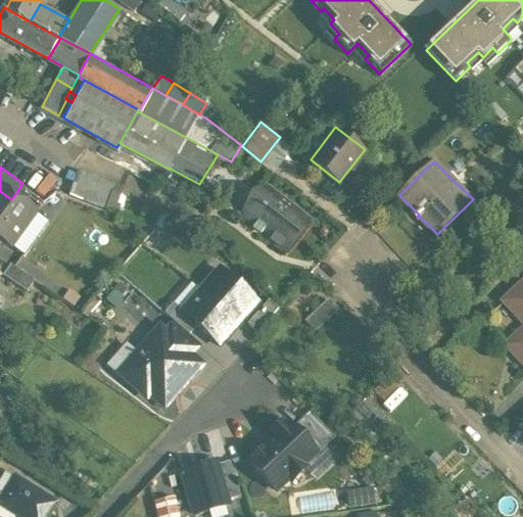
[(114,181),(80,168),(72,189),(106,202),(114,181)]
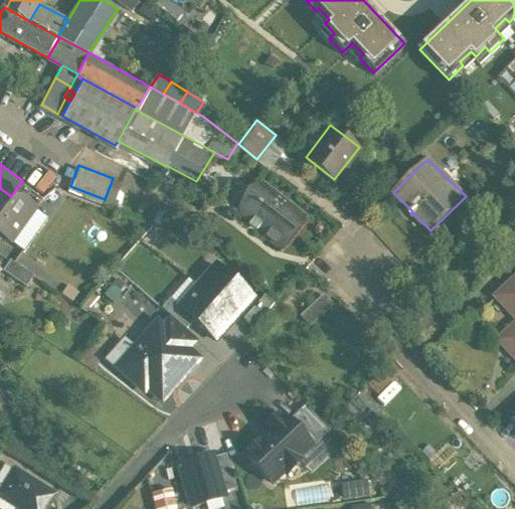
[(308,211),(261,175),(234,208),(282,244),(308,211)]
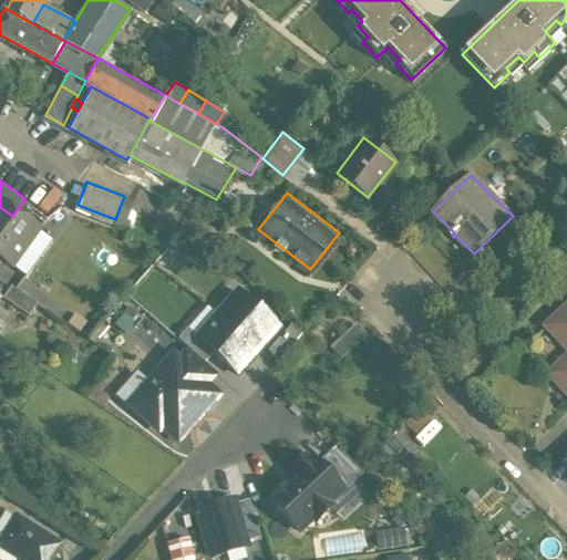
[(12,216),(0,207),(0,253),(11,262),(37,226),(16,211),(12,216)]
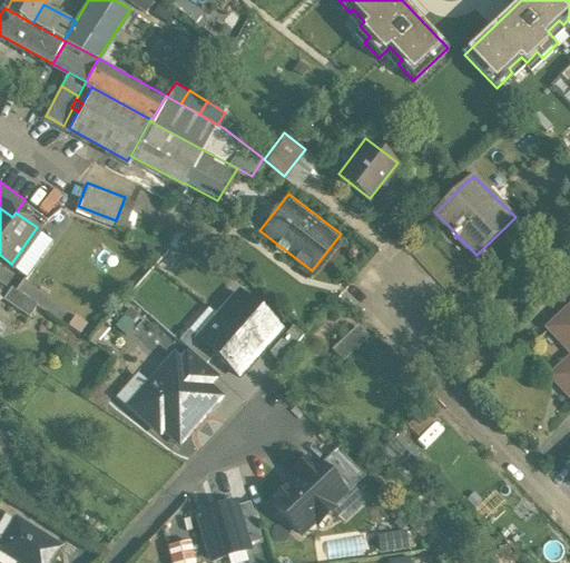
[(37,302),(11,284),(2,296),(28,314),(37,302)]
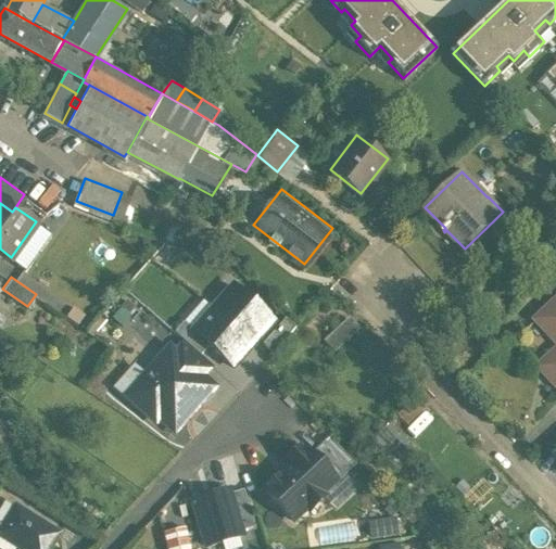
[(253,342),(273,319),(234,283),(213,306),(253,342)]
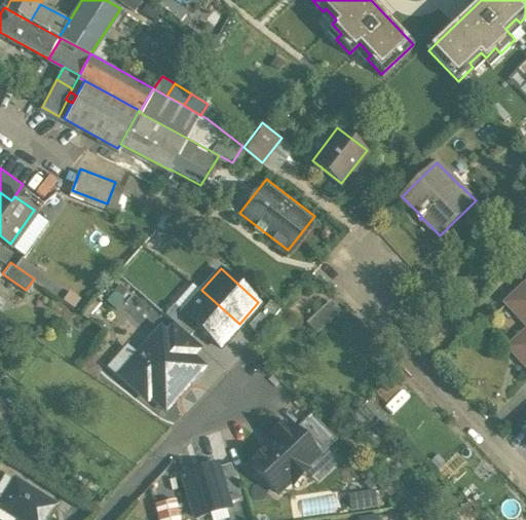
[(525,282),(508,299),(525,319),(525,345),(520,351),(519,353),(525,360),(525,282)]
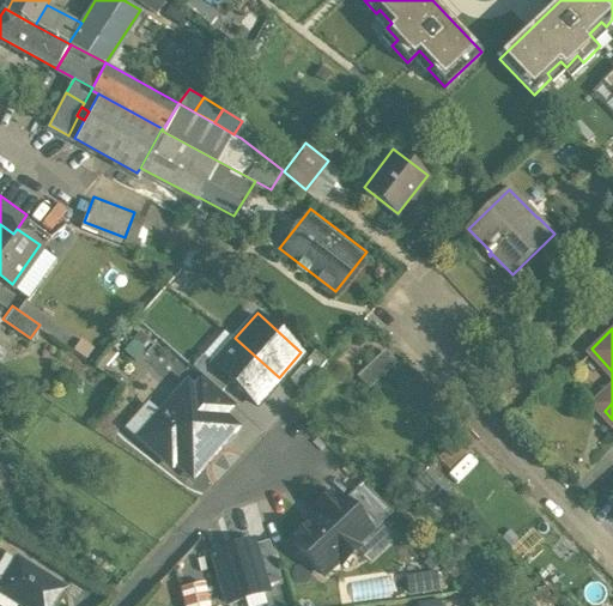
[(256,403),(279,377),(235,338),(212,363),(230,379),(256,403)]
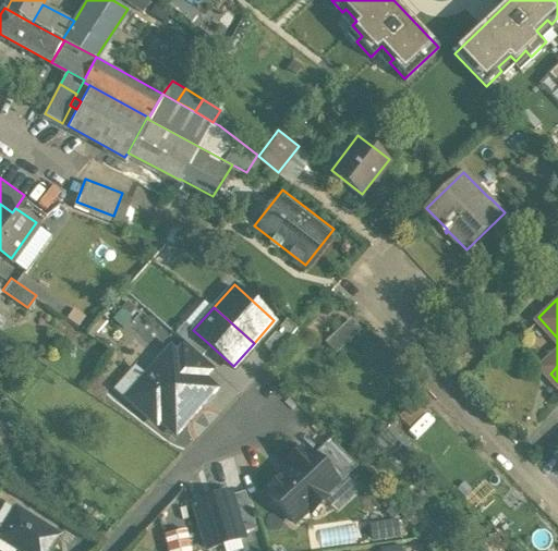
[(349,314),(324,338),(334,349),(360,325),(349,314)]
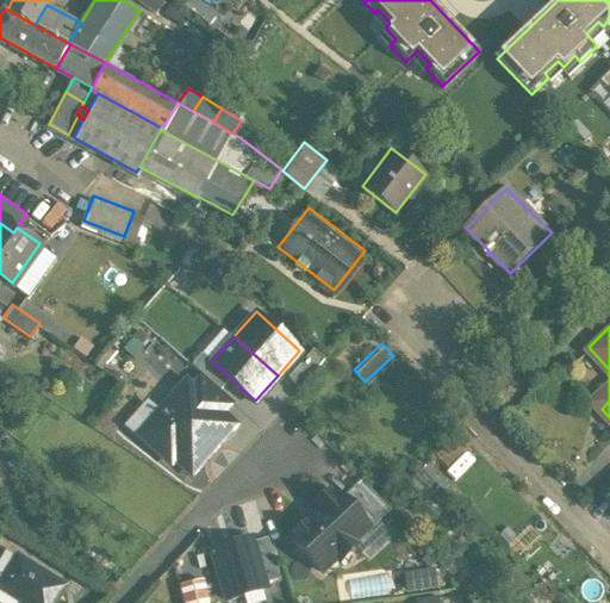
[(313,346),(287,374),(299,384),(324,356),(313,346)]
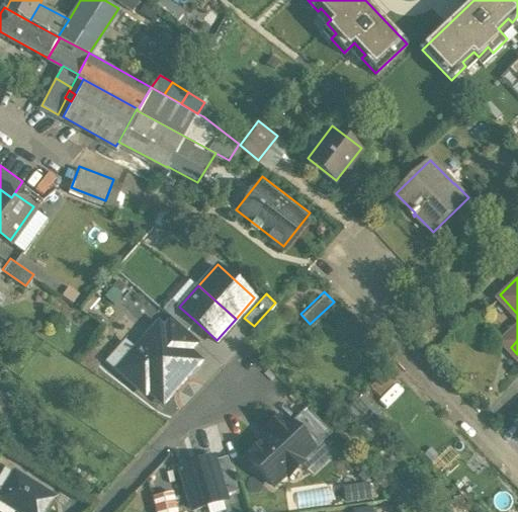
[(163,307),(186,328),(194,320),(179,307),(170,299),(163,307)]
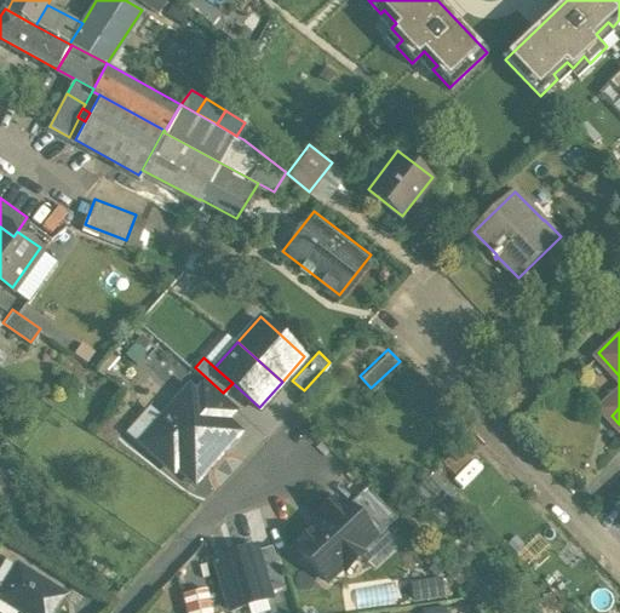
[(223,393),(205,377),(193,390),(191,390),(225,419),(237,406),(223,393)]
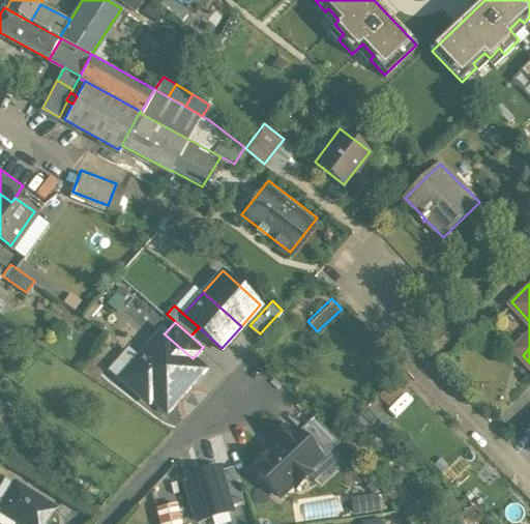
[(165,333),(160,329),(139,355),(141,357),(140,359),(141,360),(128,374),(129,382),(144,395),(151,395),(167,408),(178,395),(177,394),(187,381),(187,382),(202,367),(193,358),(164,333),(165,333)]
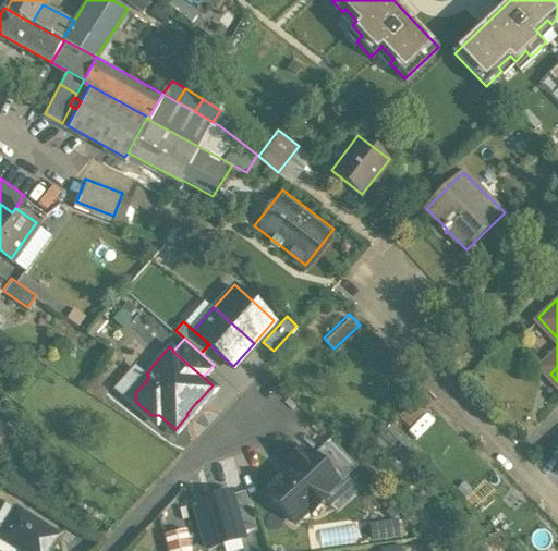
[(557,349),(543,364),(552,372),(557,366),(557,349)]
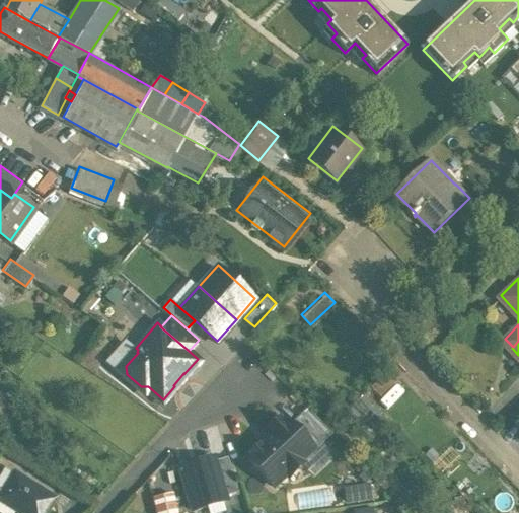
[(331,431),(306,405),(289,422),(311,445),(311,446),(313,448),(331,431)]
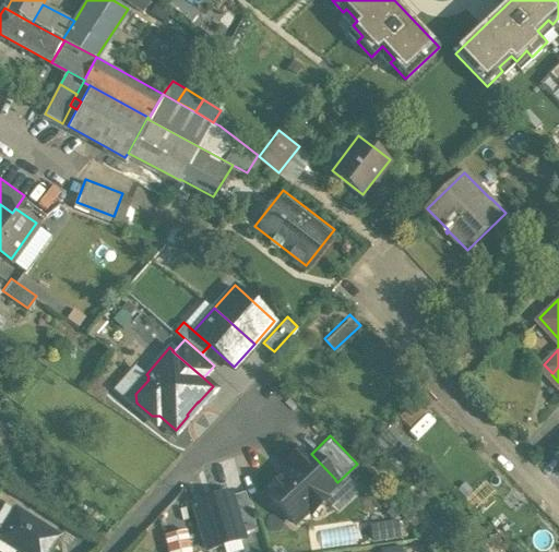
[(307,452),(302,447),(286,462),(292,466),(266,490),(294,519),(307,506),(310,510),(325,495),(322,492),(335,480),(335,479),(311,454),(308,451),(307,452)]
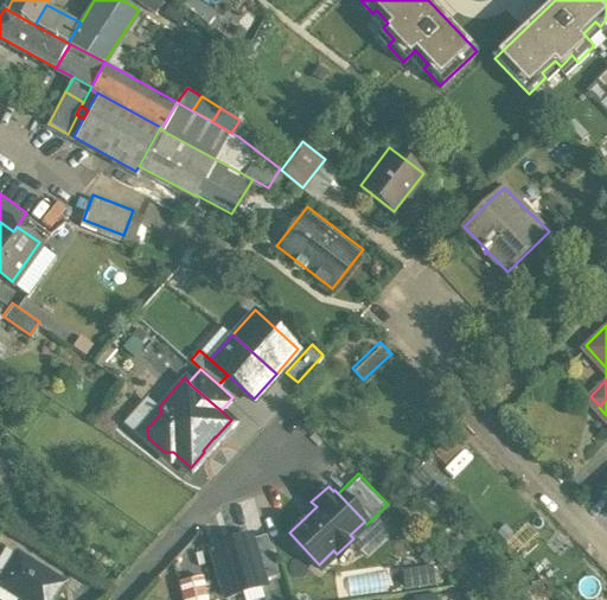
[(248,531),(210,543),(225,593),(264,581),(262,576),(250,536),(248,531)]
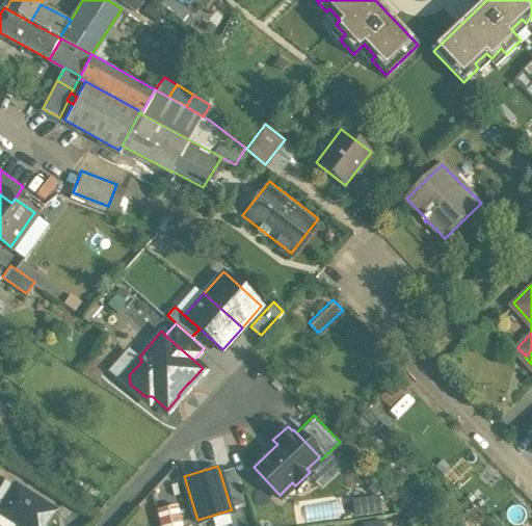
[(233,466),(219,470),(230,505),(244,501),(233,466)]
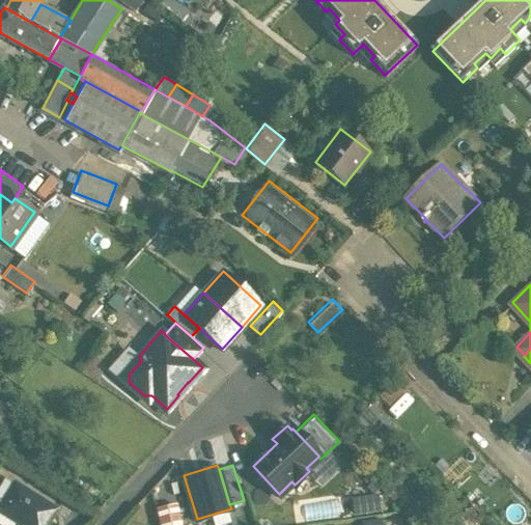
[(5,476),(0,482),(0,502),(14,481),(5,476)]
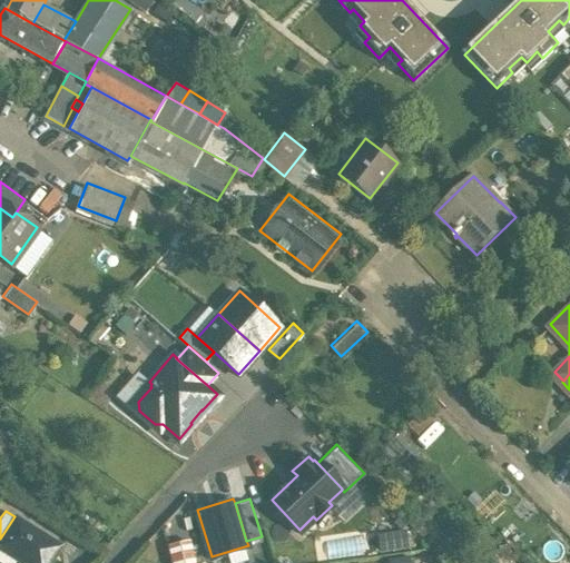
[(48,562),(60,543),(16,515),(15,516),(0,539),(0,547),(17,557),(25,562),(48,562)]
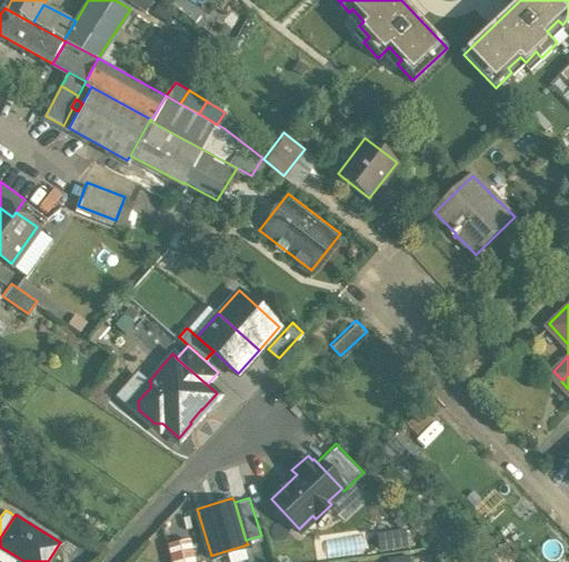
[(193,561),(189,537),(167,542),(171,561),(193,561)]
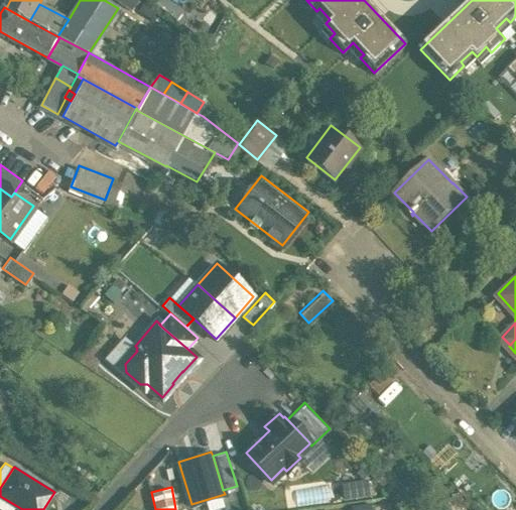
[(11,509),(15,505),(0,496),(0,507),(4,509),(11,509)]
